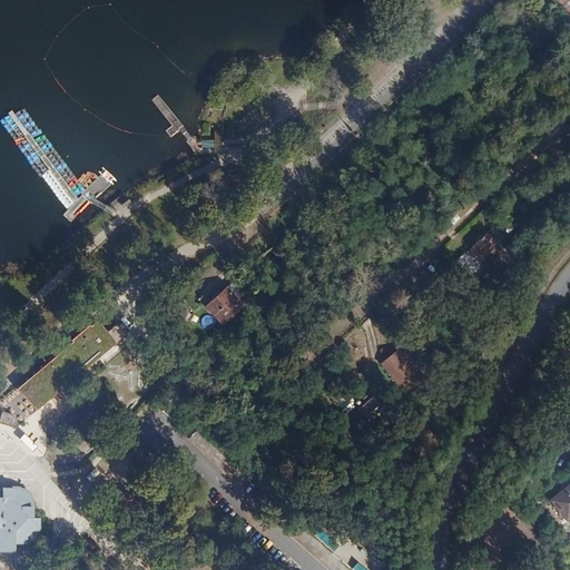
[(569,0),(561,0),(559,2),(569,15),(569,0)]
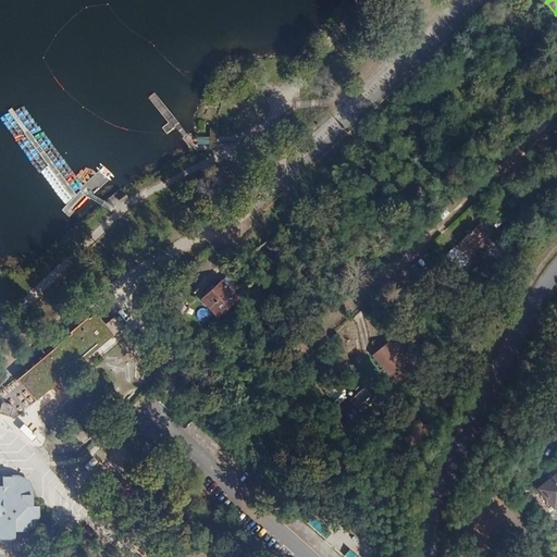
[(475,227),(460,240),(469,249),(484,236),(475,227)]
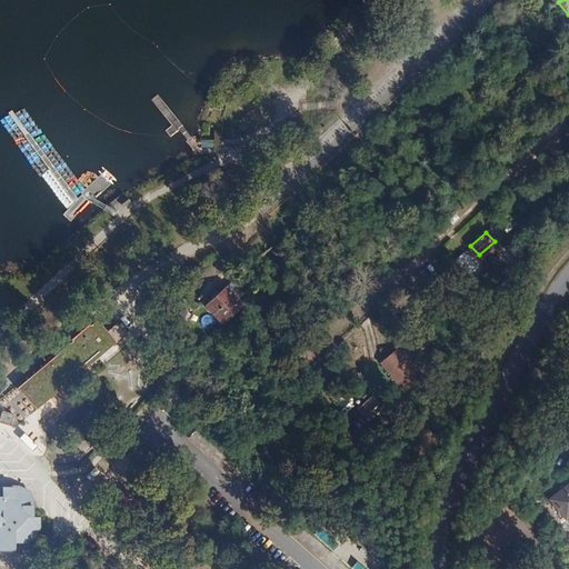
[(460,266),(466,271),(469,275),(478,267),(465,252),(456,260),(460,266)]
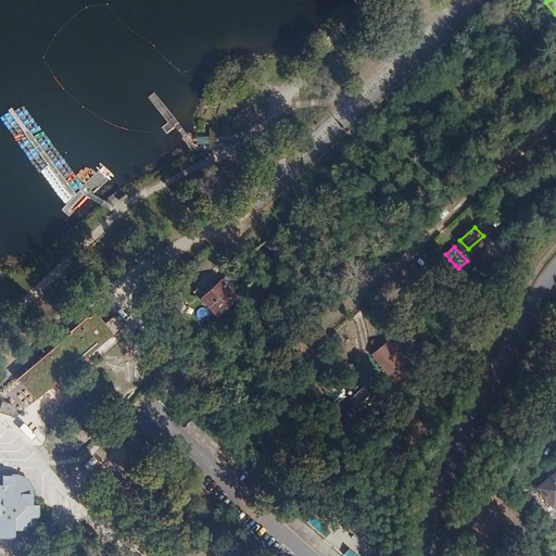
[(207,293),(205,290),(201,294),(203,298),(202,299),(217,316),(238,298),(235,294),(230,291),(236,286),(237,285),(228,275),(215,288),(207,293)]
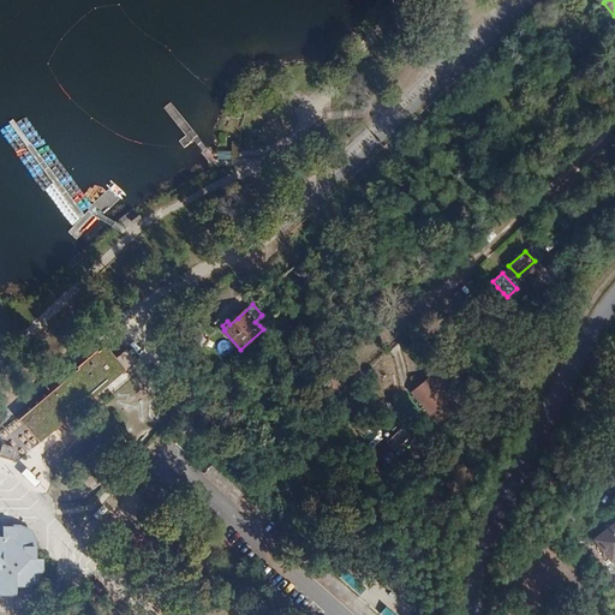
[(234,315),(227,321),(230,324),(238,318),(234,315)]
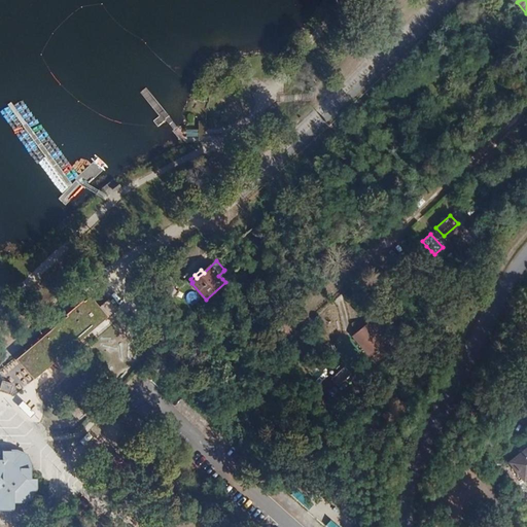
[(218,276),(222,279),(226,275),(223,271),(218,276)]
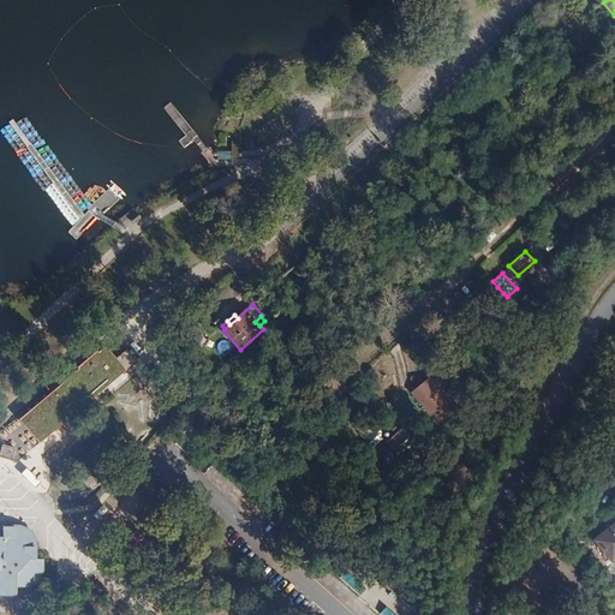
[(453,368),(445,376),(458,390),(466,382),(453,368)]
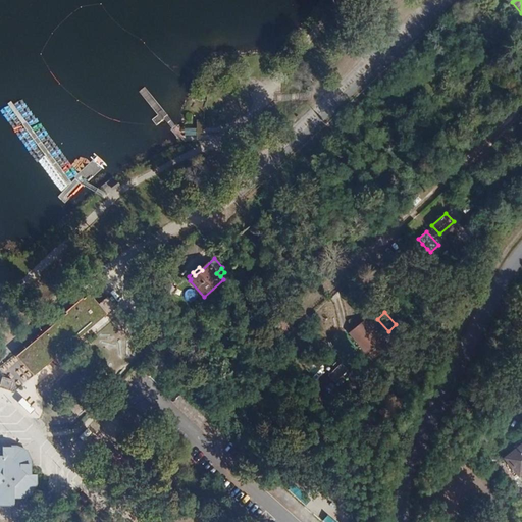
[(326,320),(332,334),(342,331),(335,316),(326,320)]
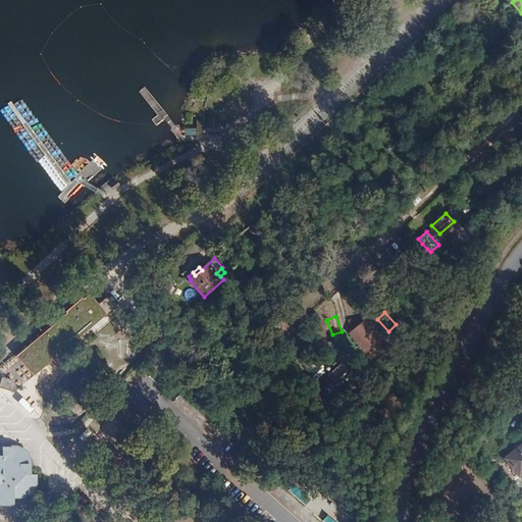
[(379,341),(363,321),(349,333),(366,353),(379,341)]
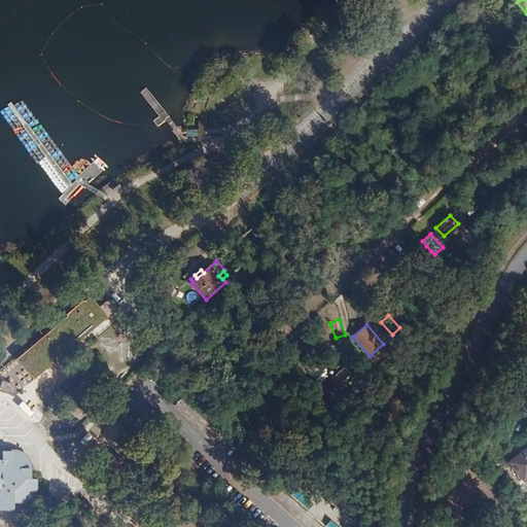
[(344,367),(330,380),(337,387),(351,375),(344,367)]
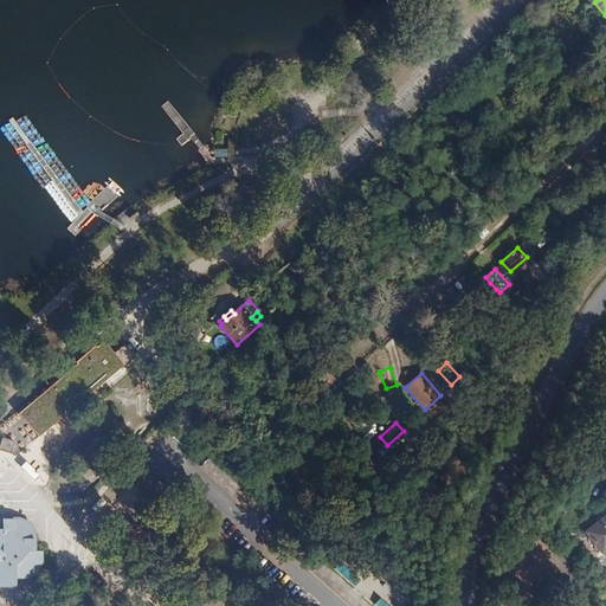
[(1,450),(11,453),(14,443),(4,439),(0,450),(1,450)]
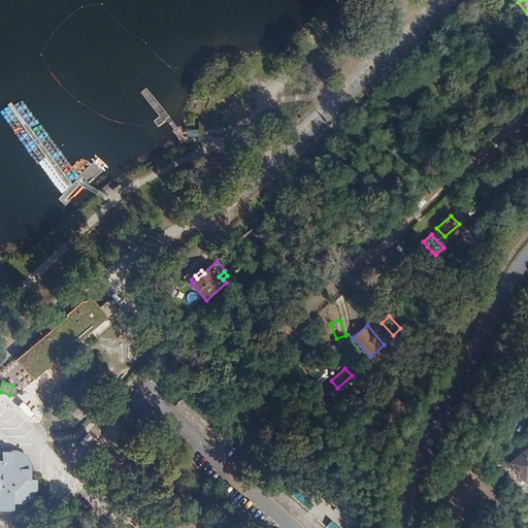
[(30,427),(37,421),(28,411),(22,418),(30,427)]
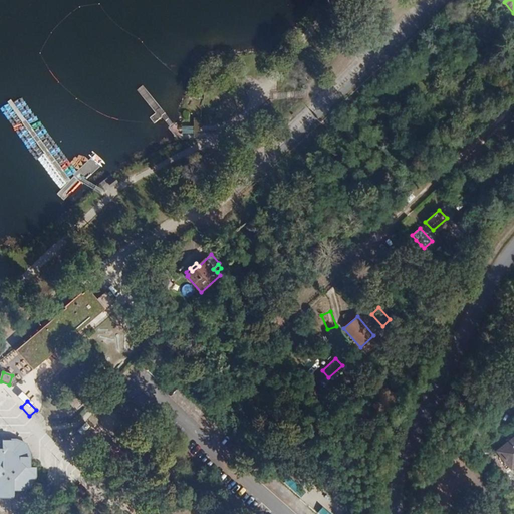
[(513,436),(495,452),(509,471),(513,467),(513,436)]
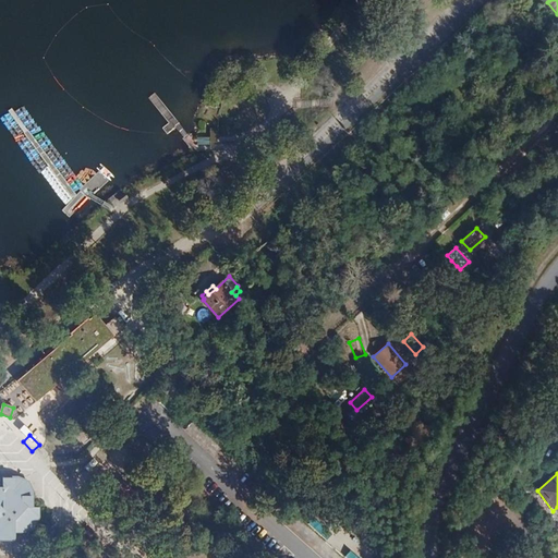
[(69,486),(74,481),(70,476),(64,483),(69,486)]
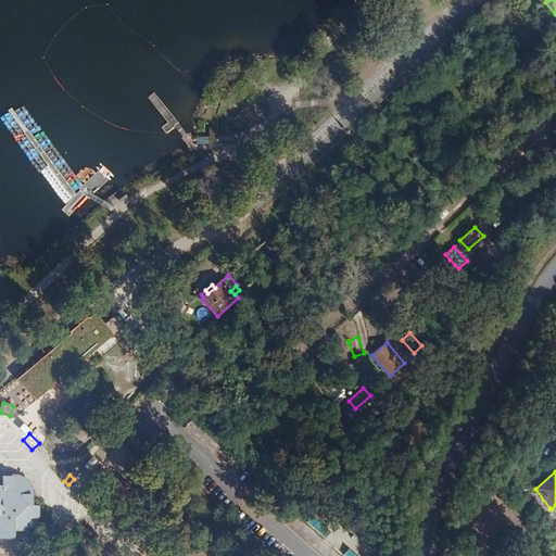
[(0,476),(0,536),(15,536),(15,529),(23,529),(34,525),(37,515),(37,505),(32,505),(32,491),(28,480),(27,480),(16,476),(0,476)]
